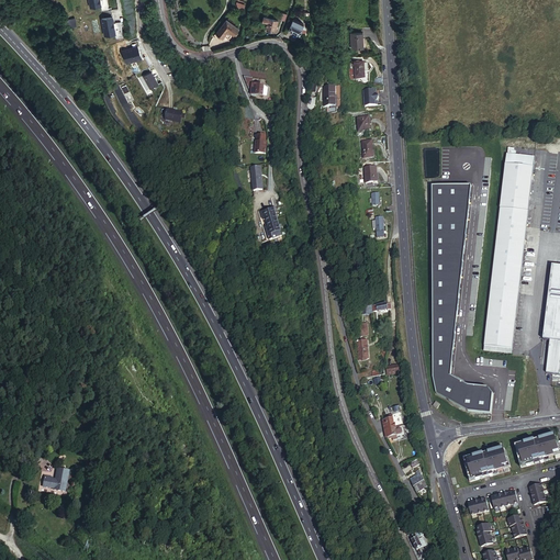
[(110,22),(109,15),(98,18),(101,34),(111,32),(112,36),(119,36),(116,21),(110,22)]
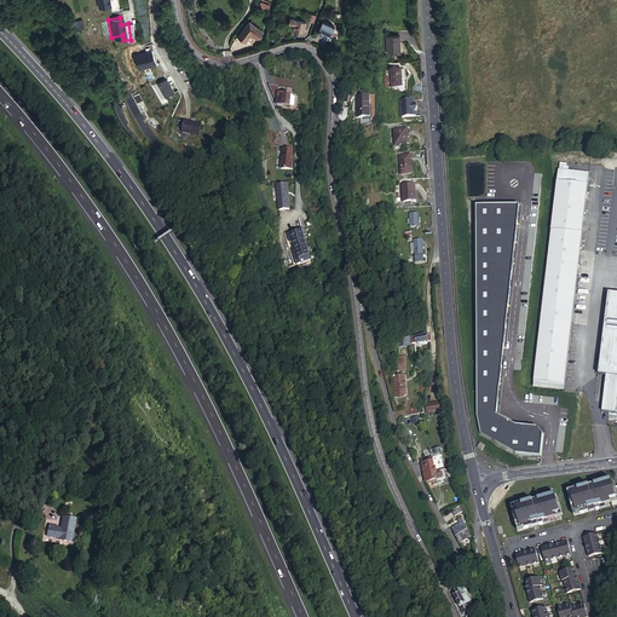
[(303,30),(305,21),(292,17),(290,21),(293,21),(292,28),(303,30)]
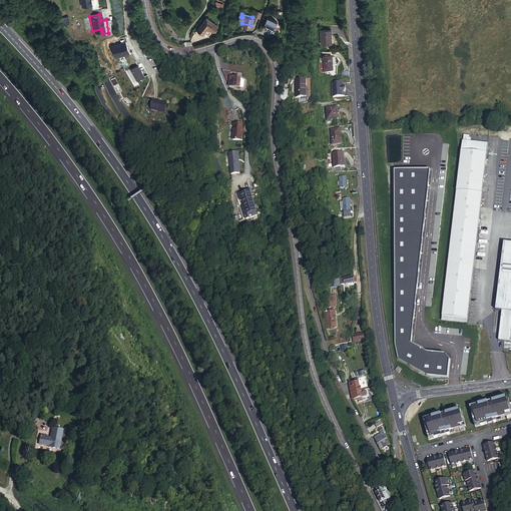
[(276,30),(279,21),(266,16),(263,26),(276,30)]
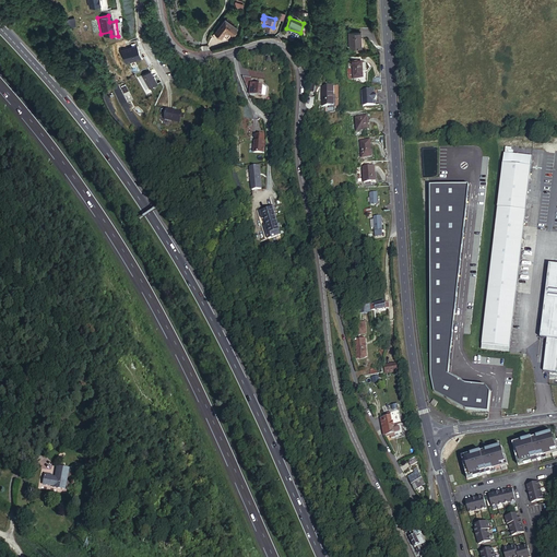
[(222,19),(212,33),(218,38),(224,31),(228,34),(234,26),(222,19)]
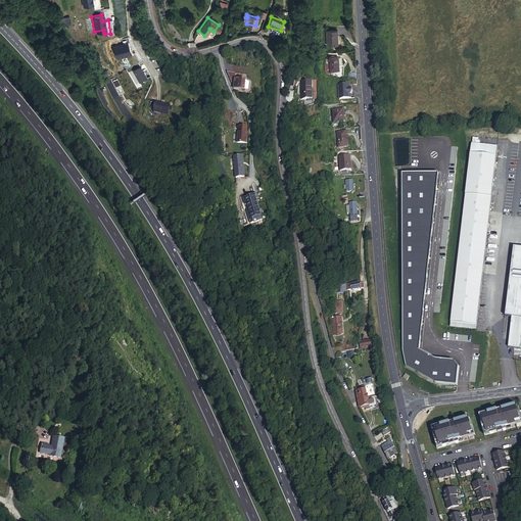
[(331,30),(332,44),(340,43),(339,29),(331,30)]
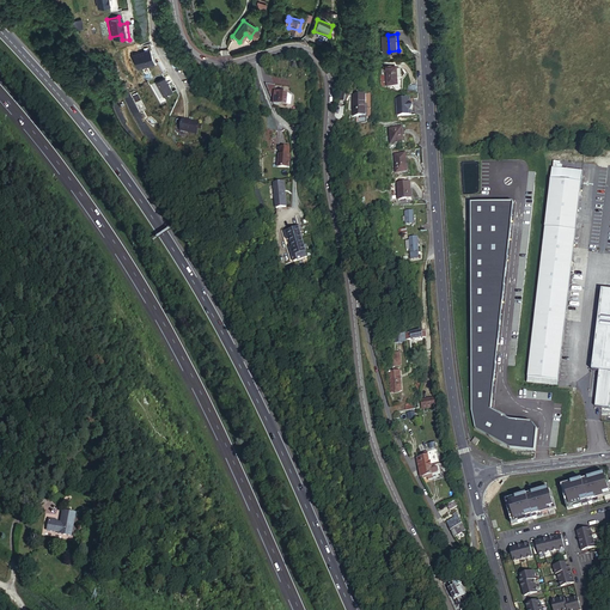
[(151,61),(146,48),(129,53),(133,66),(151,61)]
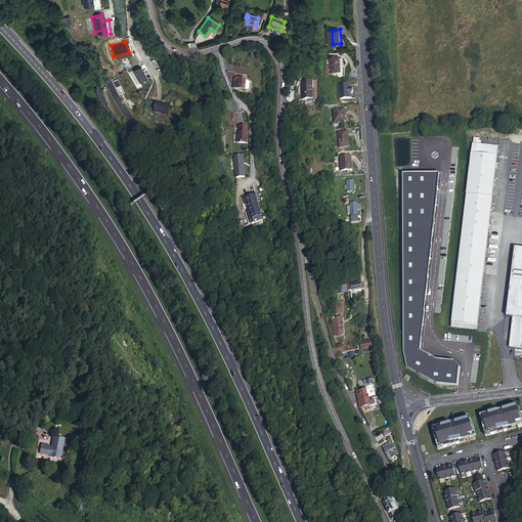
[(345,57),(332,57),(333,72),(342,71),(342,64),(345,64),(345,57)]
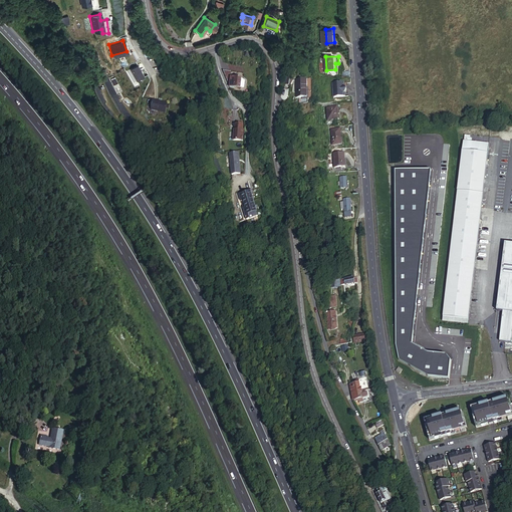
[(133,79),(141,75),(135,64),(126,68),(133,79)]
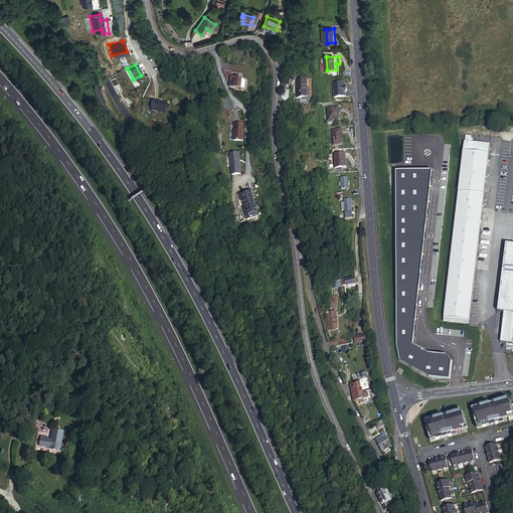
[(230,87),(231,76),(231,70),(223,69),(230,87)]
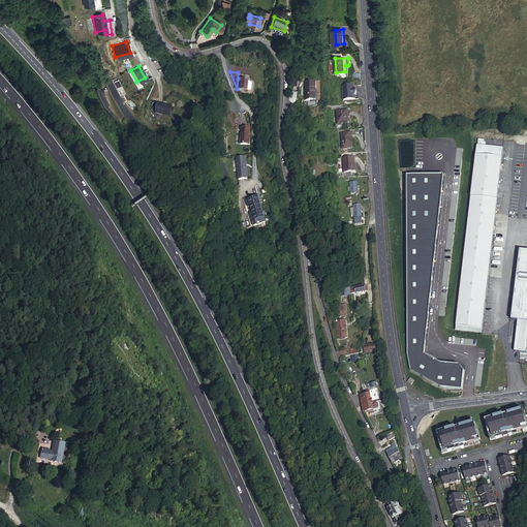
[(249,80),(238,79),(237,89),(248,91),(248,90),(249,81),(249,80)]
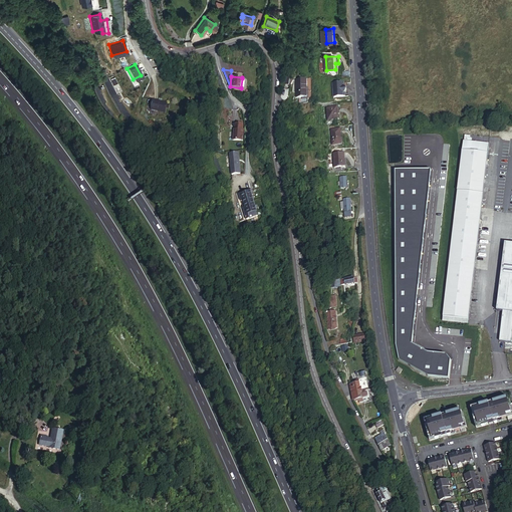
[(306,97),(305,79),(294,79),(295,97),(306,97)]
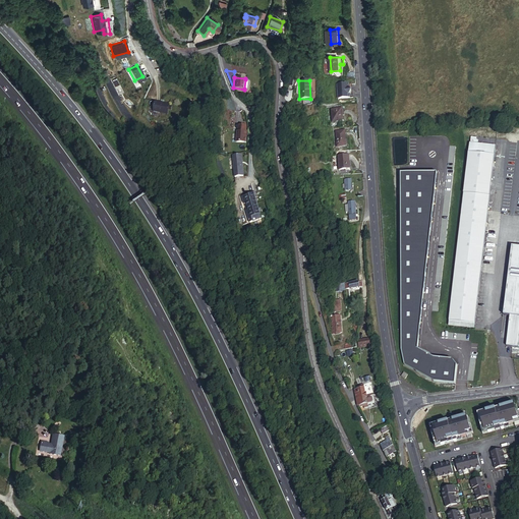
[(338,97),(349,96),(349,92),(351,89),(349,85),(349,81),(337,82),(338,97)]
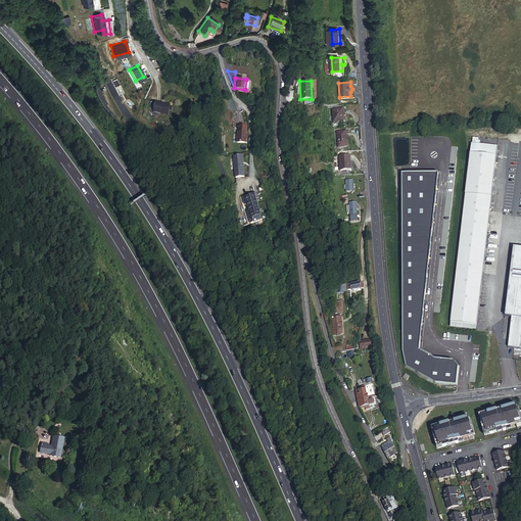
[(150,109),(164,112),(167,103),(152,100),(150,109)]
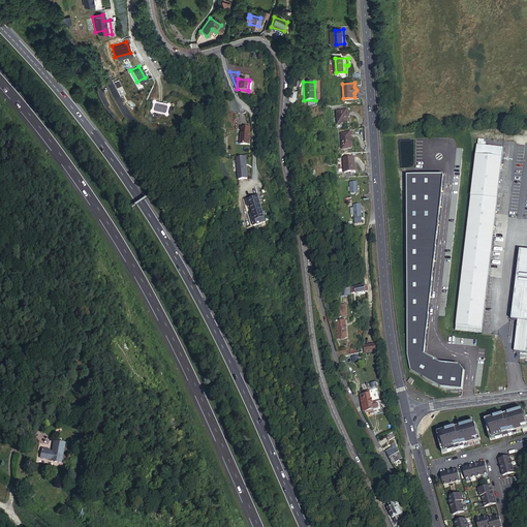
[(335,110),(336,122),(348,121),(346,103),(342,104),(343,109),(335,110)]
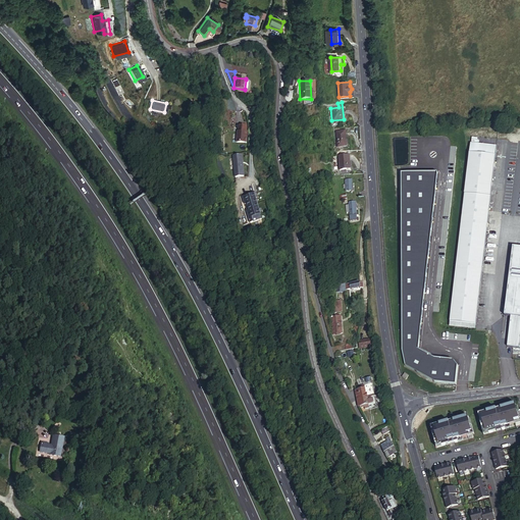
[(238,131),(237,131),(237,142),(247,141),(247,131),(246,131),(246,123),(238,124),(238,131)]
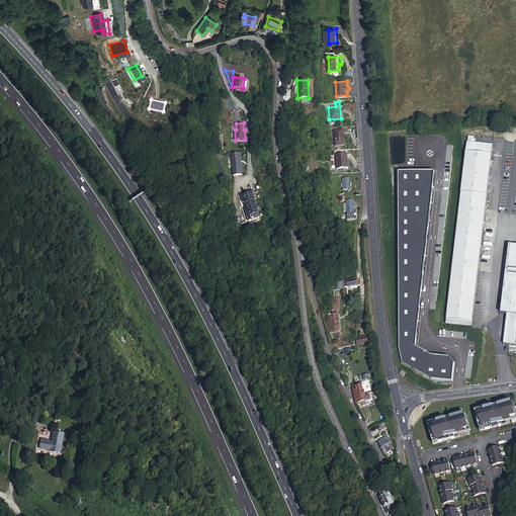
[(343,127),(331,129),(332,144),(344,143),(343,127)]
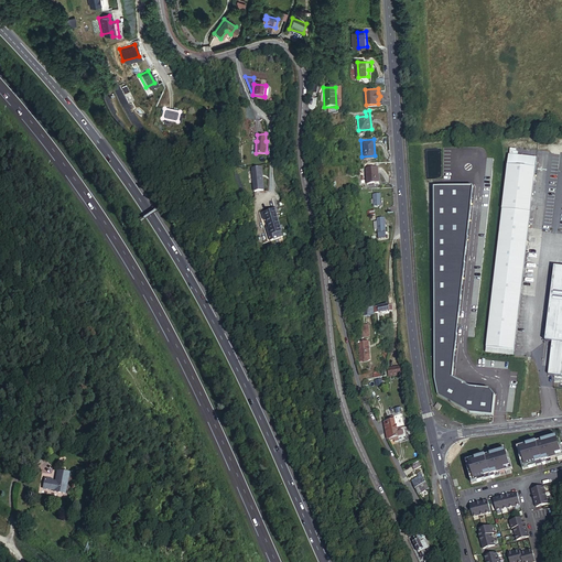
[(484,344),(512,348),(519,293),(531,194),(537,155),(507,151),(484,344)]
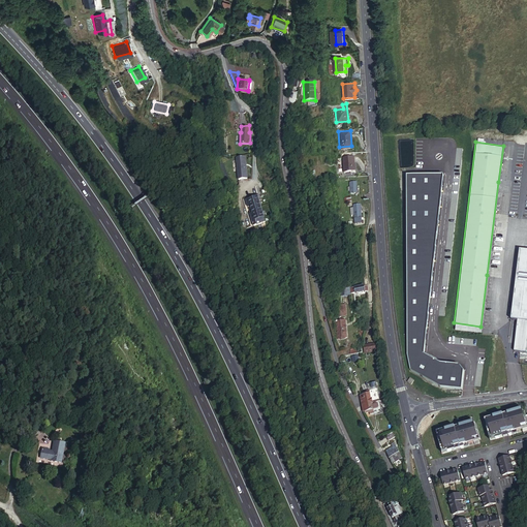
[(236,157),(237,179),(246,178),(244,156),(236,157)]
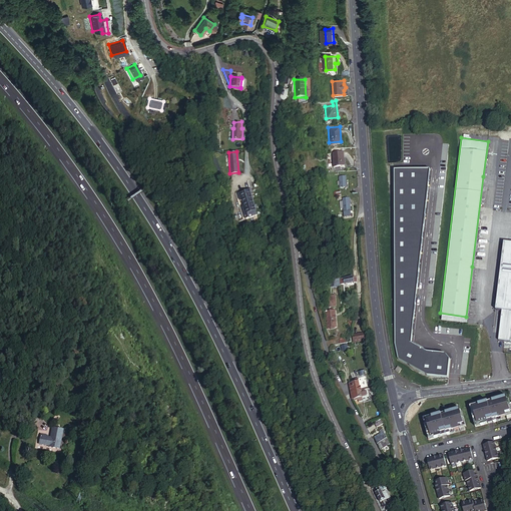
[(342,152),(331,152),(332,166),(343,165),(342,152)]
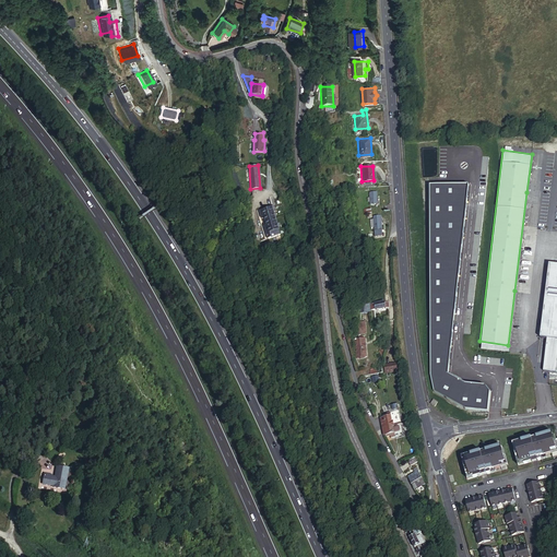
[(467,184),(428,184),(428,374),(431,390),(463,409),(486,411),(488,391),(483,384),(464,382),(447,372),(467,184)]
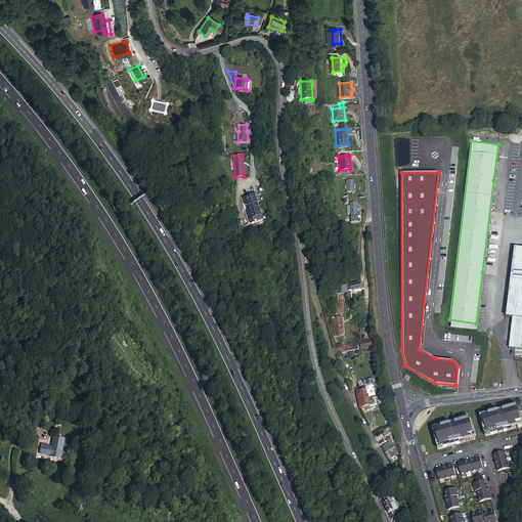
[(353,189),(352,179),(346,179),(346,184),(344,184),(344,187),(346,187),(346,189),(353,189)]
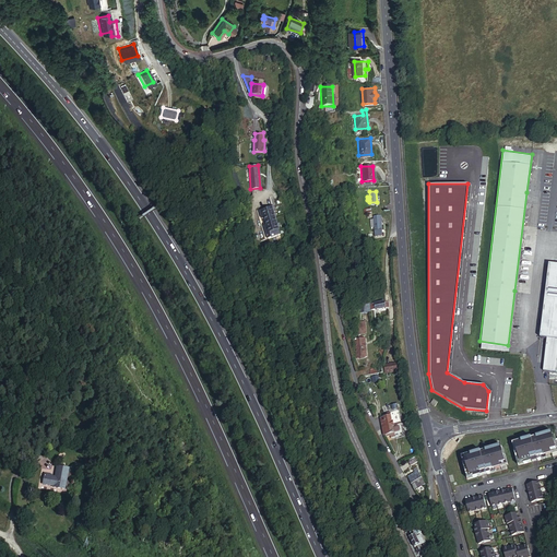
[(271,230),(265,233),(268,237),(280,235),(279,229),(279,228),(279,227),(277,224),(274,211),(273,206),(271,206),(264,209),(271,230)]
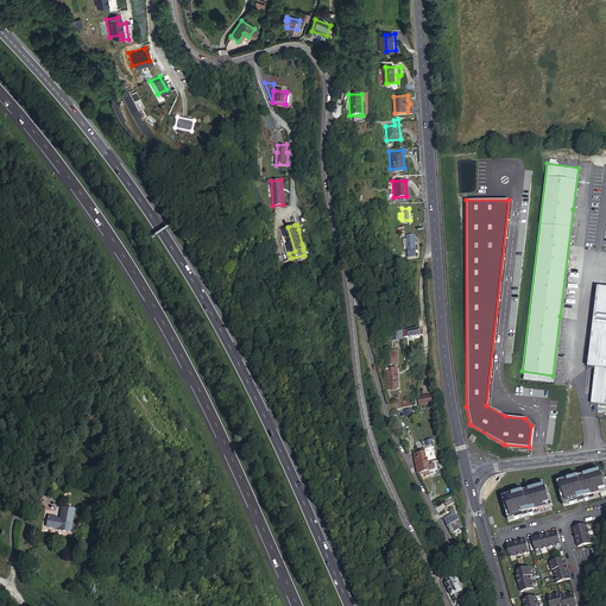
[(288,245),(289,253),(295,251),(288,227),(283,228),(284,235),(288,235),(290,244),(288,245)]
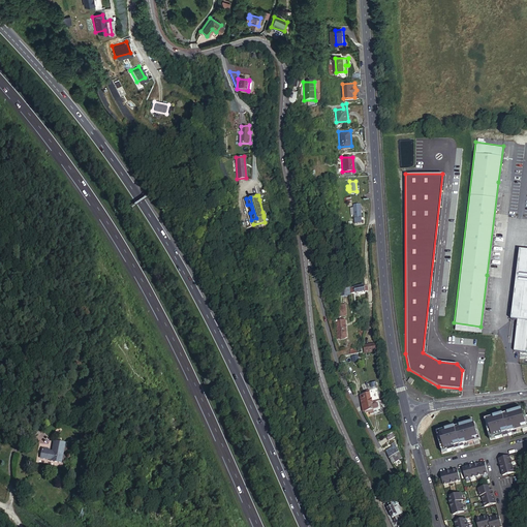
[(361,221),(360,204),(352,204),(352,210),(349,210),(349,211),(348,211),(349,216),(353,216),(353,222),(361,221)]
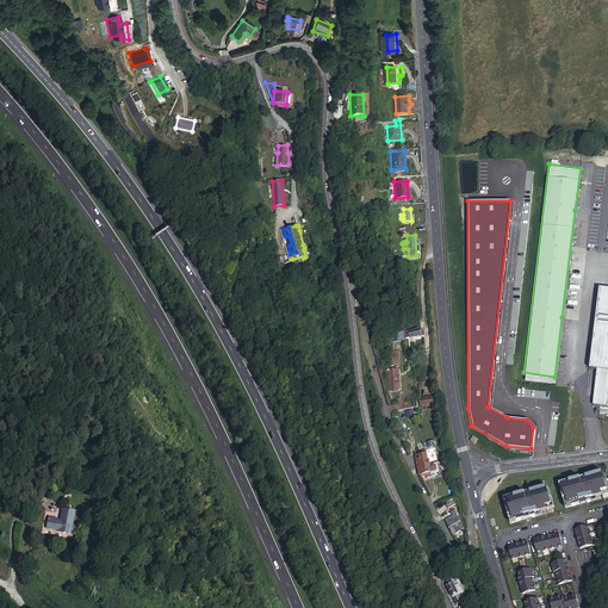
[(606,404),(607,386),(607,293),(599,292),(589,370),(595,370),(590,403),(606,404)]
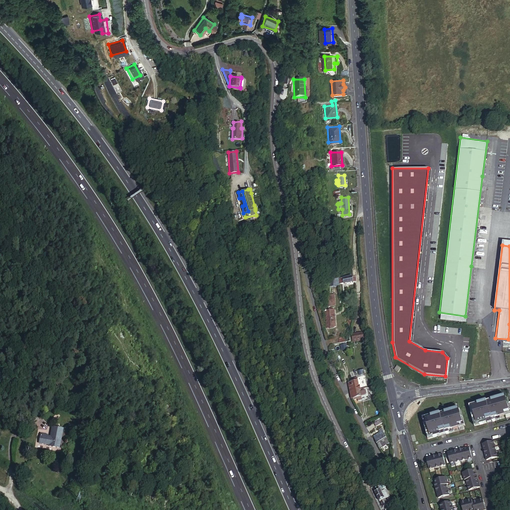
[(339,282),(339,277),(328,278),(328,285),(340,284),(339,282)]
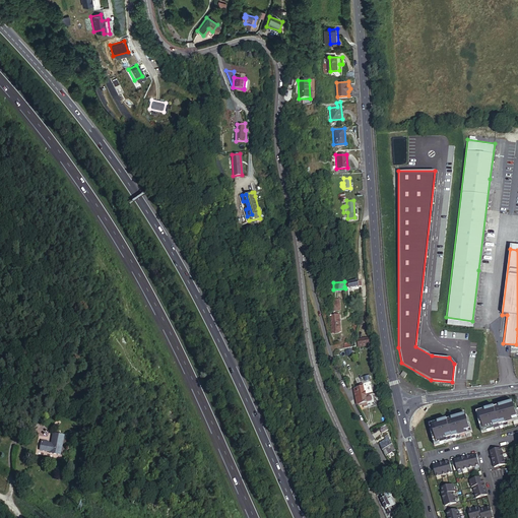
[(330,314),(331,331),(340,330),(338,313),(330,314)]
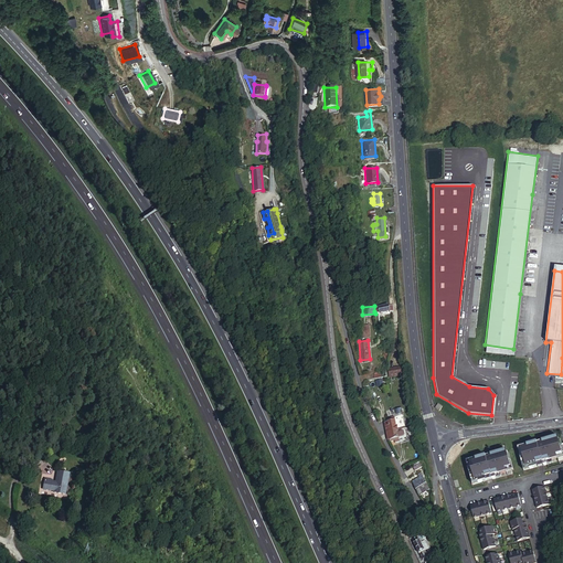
[(512,354),(513,349),(485,344),(485,351),(512,354)]
